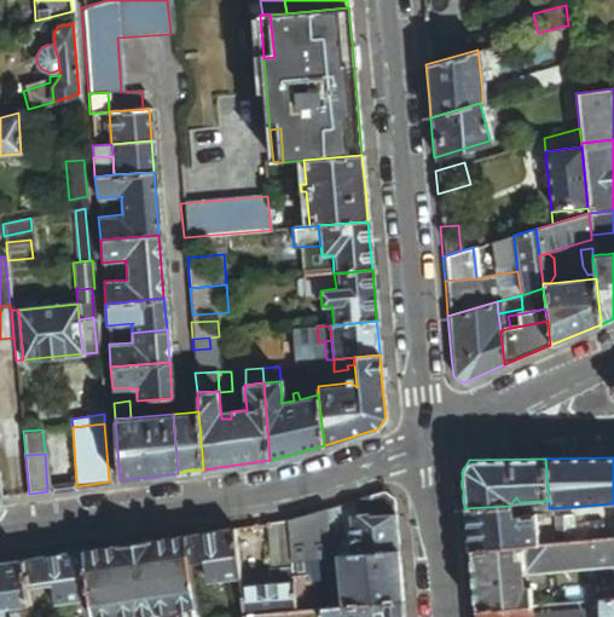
[(382,491),(352,501),(353,515),(368,513),(369,517),(394,514),(393,499),(382,491)]
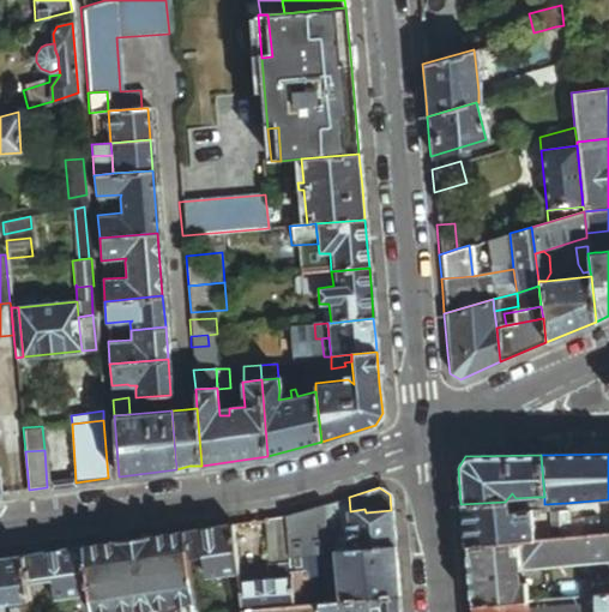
[(544,504),(544,497),(534,497),(534,504),(535,510),(544,510),(544,504)]
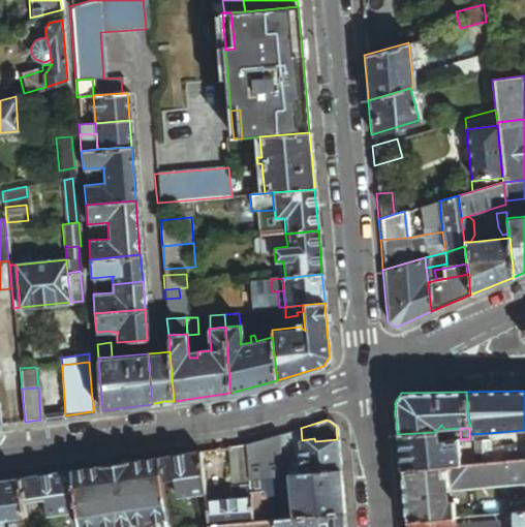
[(435,432),(397,434),(399,456),(400,469),(443,466),(458,465),(456,439),(443,440),(436,441),(435,432)]
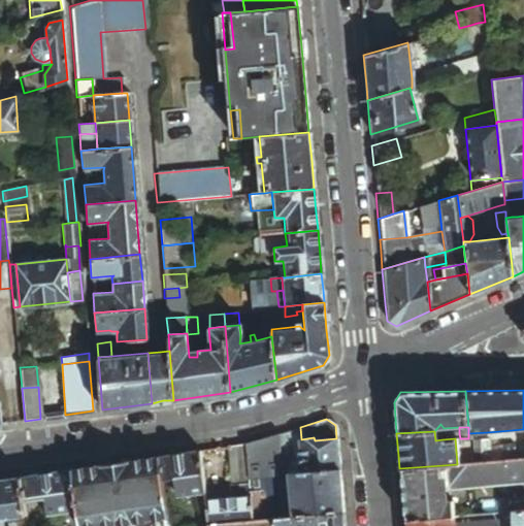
[(488,439),(487,432),(468,433),(468,438),(472,440),(479,439),(488,439)]
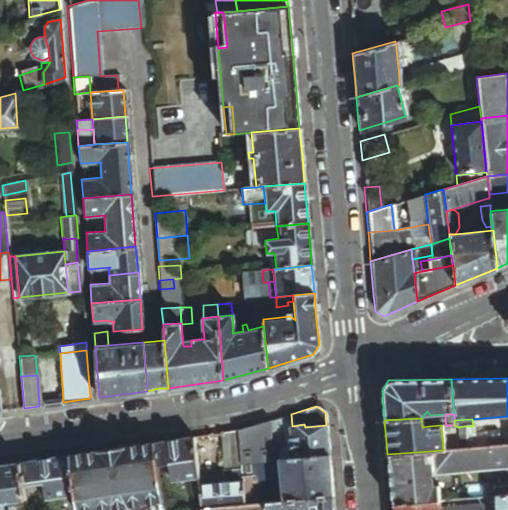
[(271,429),(270,420),(237,429),(239,451),(250,449),(251,462),(252,462),(262,461),(273,460),(271,429)]
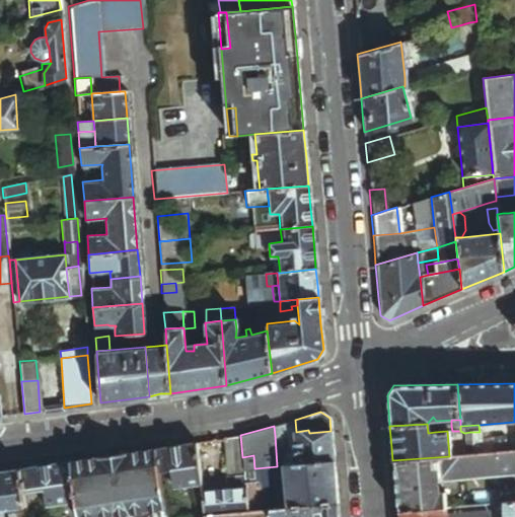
[(308,430),(296,432),(293,432),(295,452),(295,464),(334,460),(333,451),(330,431),(309,433),(308,430)]
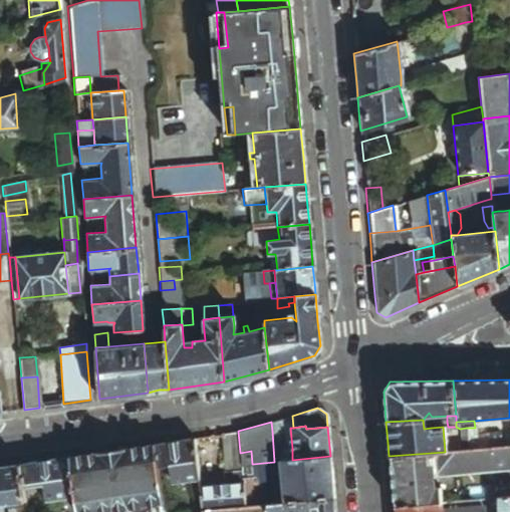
[(467,450),(476,450),(475,436),(475,428),(466,428),(467,450)]
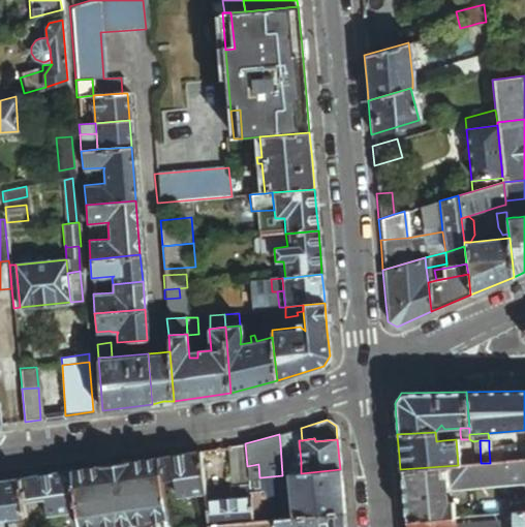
[(247,466),(245,443),(226,446),(229,483),(248,482),(248,478),(247,466)]
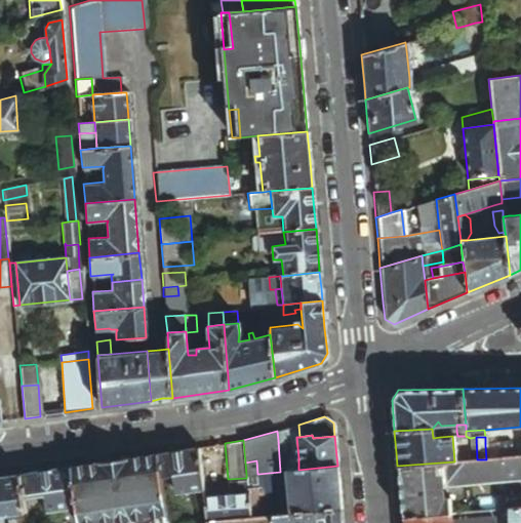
[(485,445),(486,459),(497,458),(496,444),(485,445)]
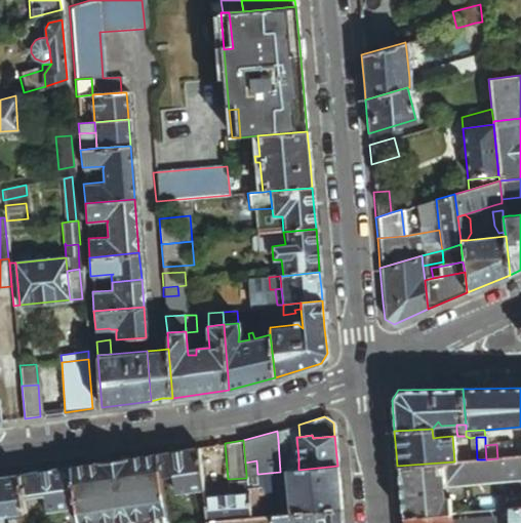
[(496,444),(497,458),(508,457),(507,444),(496,444)]
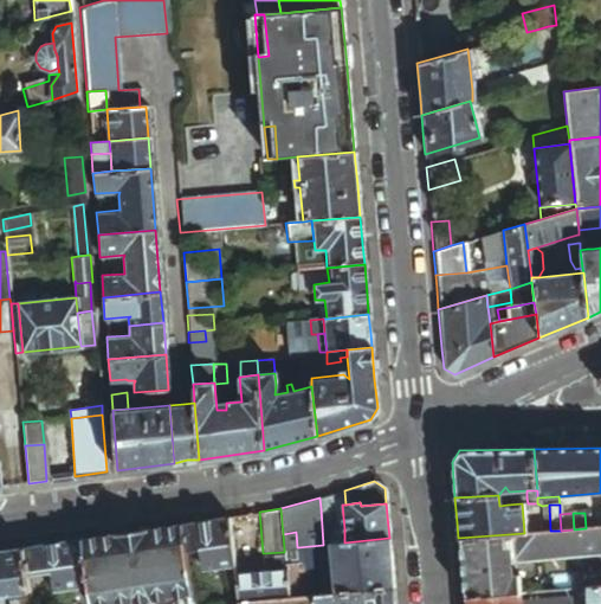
[(232,567),(226,516),(180,524),(185,551),(201,548),(204,570),(211,570),(220,569),(232,567)]
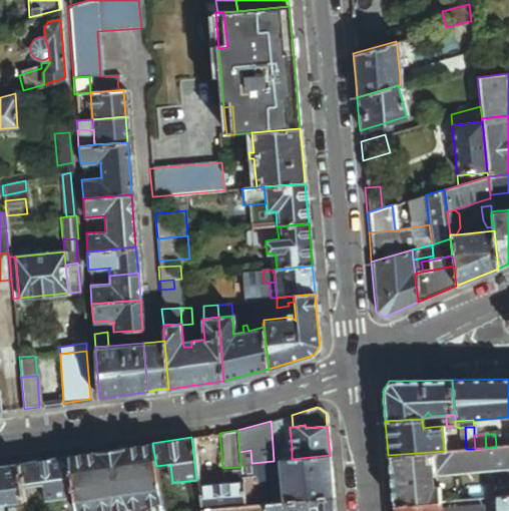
[(156,466),(152,443),(68,456),(74,495),(76,510),(96,510),(111,509),(111,510),(126,508),(126,507),(151,503),(159,502),(161,502),(156,466)]
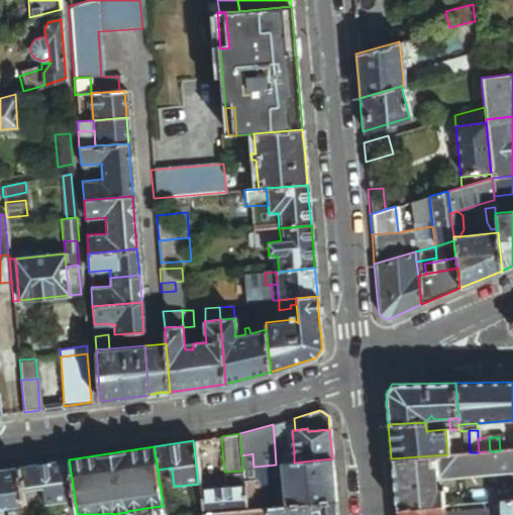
[(512,472),(512,448),(500,450),(490,451),(479,452),(470,452),(465,453),(447,454),(433,455),(435,478),(512,472)]
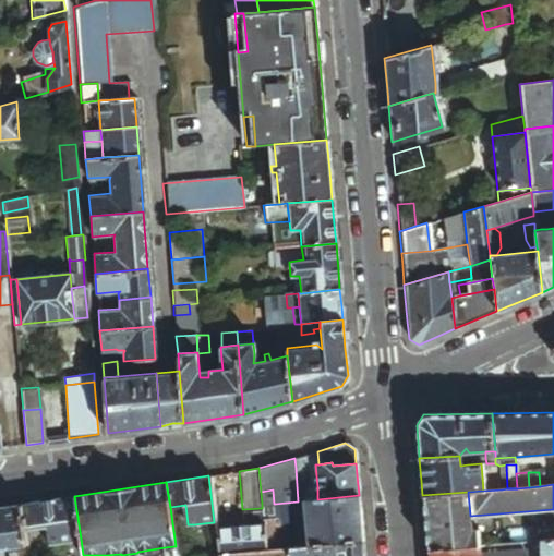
[(303,500),(317,499),(317,486),(302,487),(303,500)]
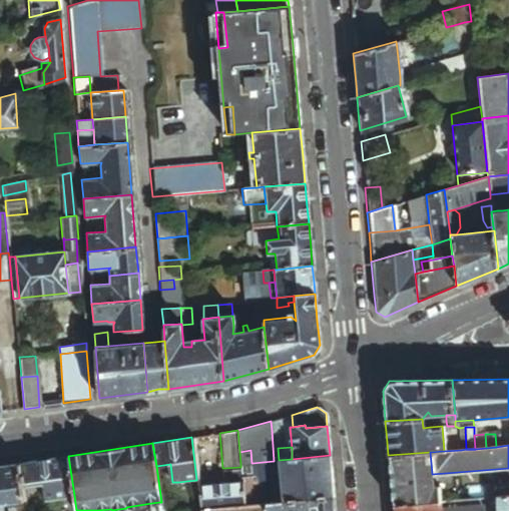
[(250,450),(239,452),(240,464),(251,463),(250,450)]
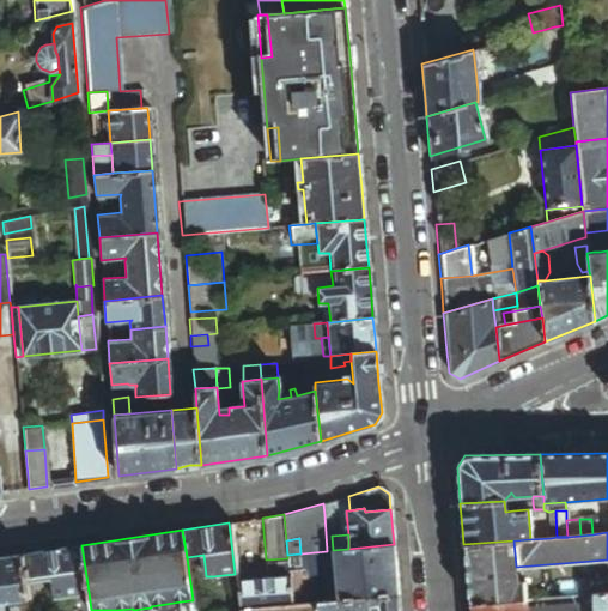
[(514,540),(463,544),(467,580),(469,604),(523,599),(522,580),(509,581),(509,568),(516,567),(514,540)]
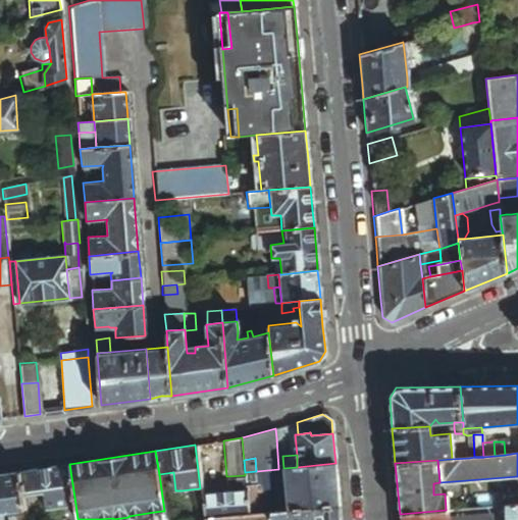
[(338,487),(335,463),(297,467),(283,468),(287,511),(339,506),(338,487)]
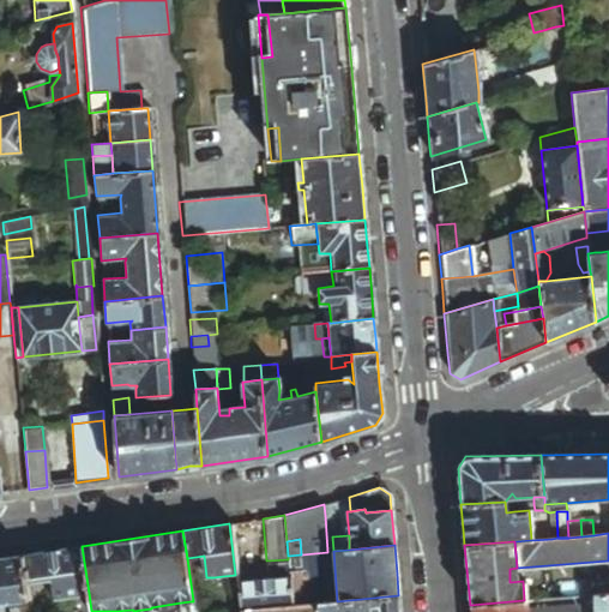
[(89,593),(82,546),(20,556),(25,583),(42,580),(43,587),(50,586),(52,599),(89,593)]
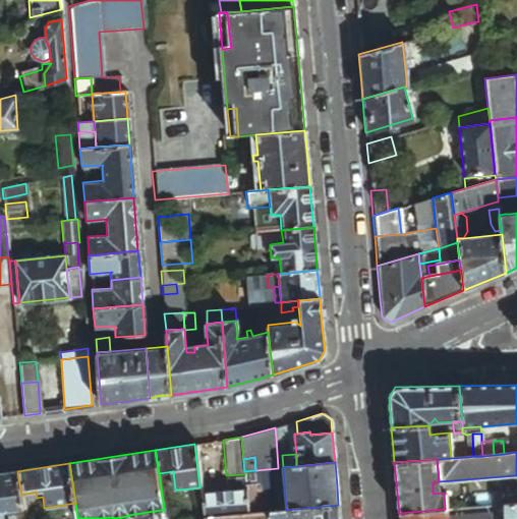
[(271,512),(267,469),(256,470),(259,483),(261,513),(271,512)]
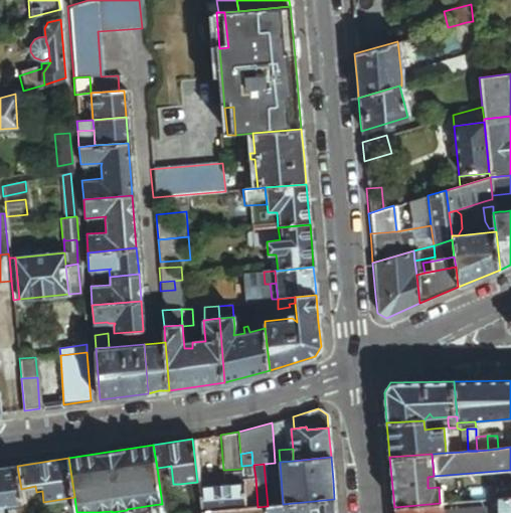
[(256,478),(253,465),(252,465),(241,466),(241,469),(242,479),(256,478)]
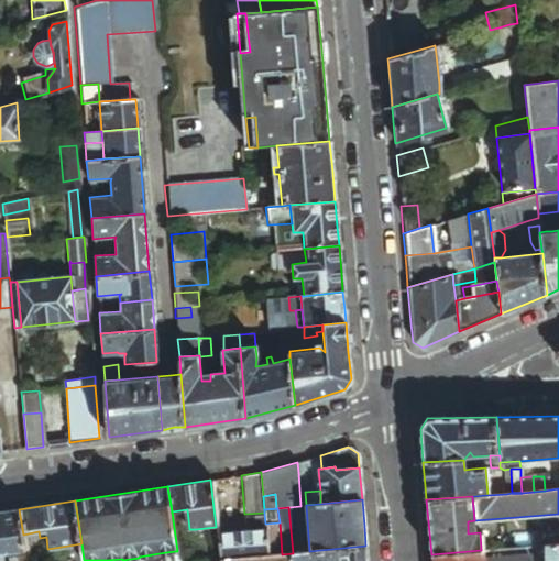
[(23,535),(19,509),(0,512),(0,560),(3,560),(9,557),(12,552),(25,550),(23,535)]
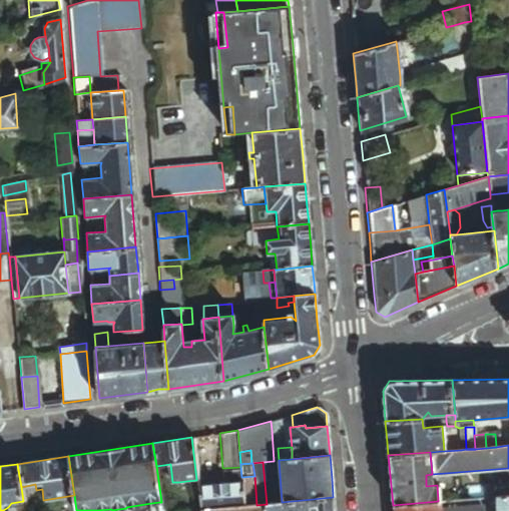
[(257,505),(255,476),(241,477),(242,482),(243,482),(245,506),(257,505)]
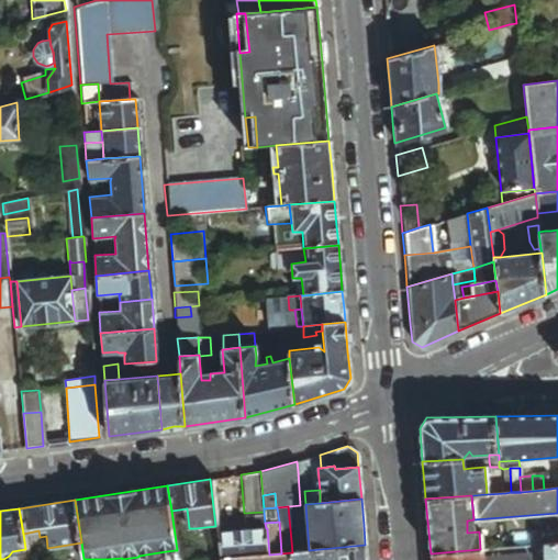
[(267,528),(266,528),(216,535),(219,550),(220,559),(269,555),(267,528)]
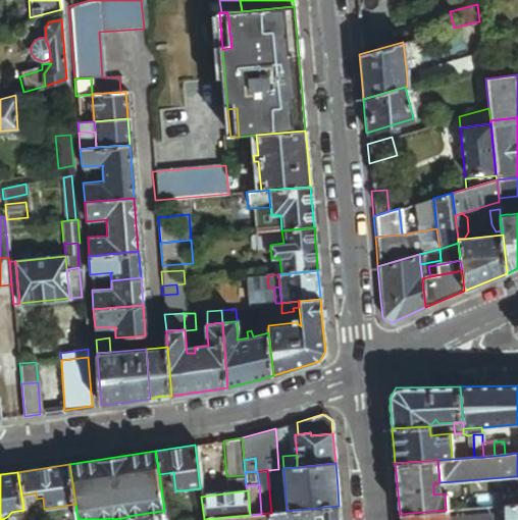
[(517,519),(517,505),(503,506),(504,519),(517,519)]
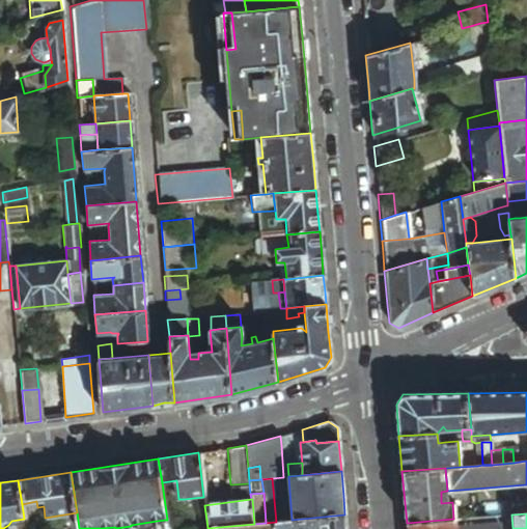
[(345,528),(344,514),(292,520),(276,522),(277,528),(345,528)]
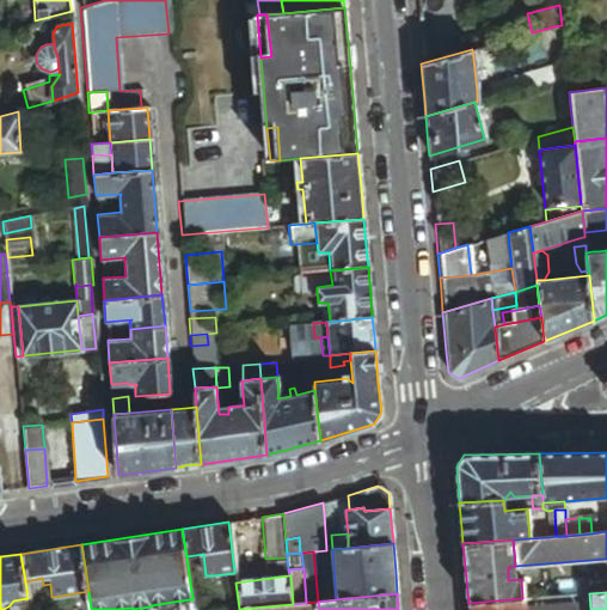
[(522,598),(468,603),(468,609),(523,609),(523,605),(523,598),(522,598)]
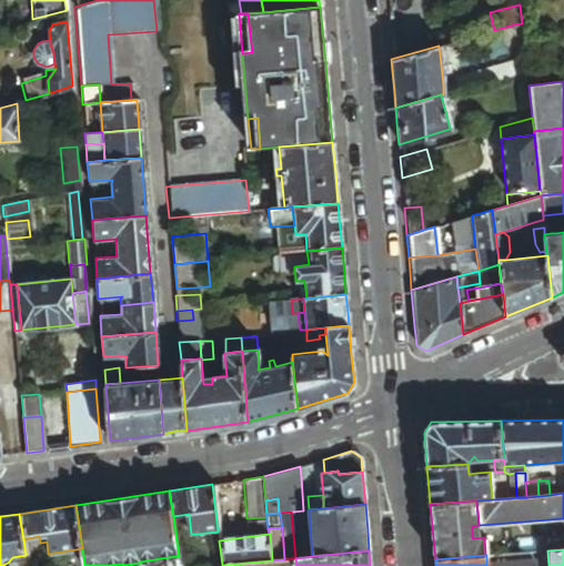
[(178,565),(177,556),(168,557),(168,565),(178,565)]
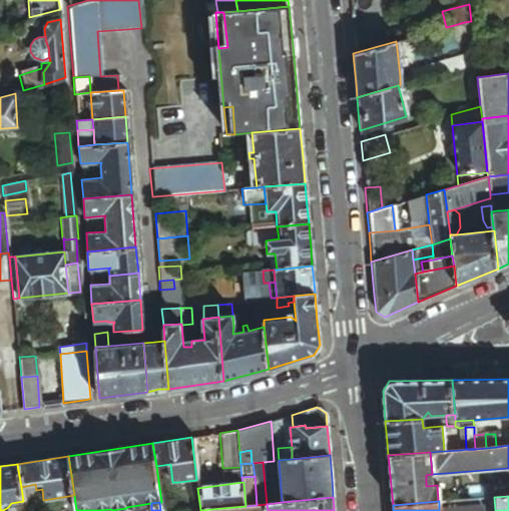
[(199,510),(200,510),(199,502),(192,502),(187,508),(187,510),(199,510)]
